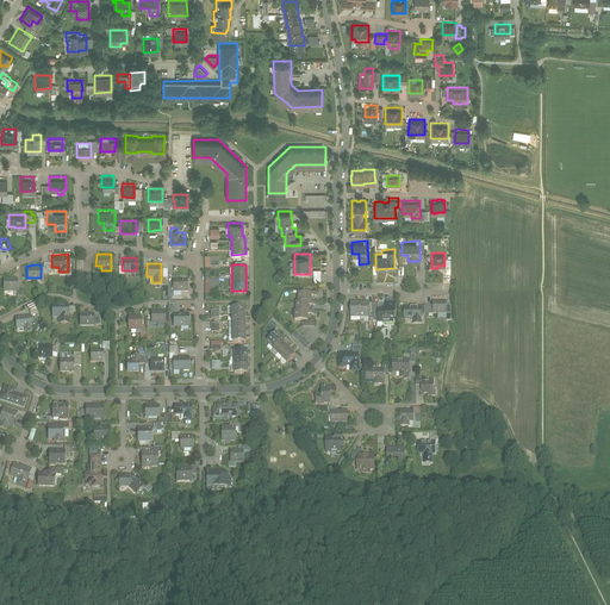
[(17,275),(1,275),(1,288),(17,288),(17,285),(17,275)]
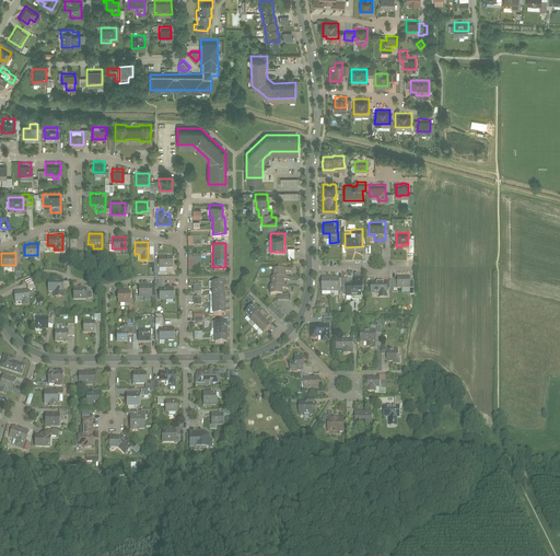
[(158,257),(158,265),(172,264),(172,253),(158,253),(158,257)]
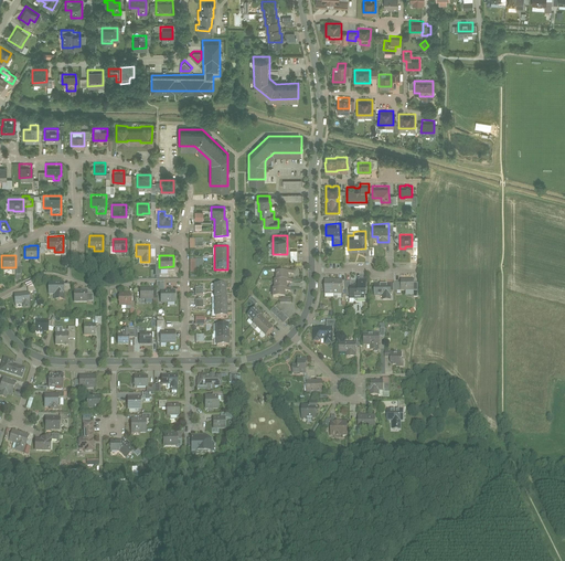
[(291,277),(288,277),(287,272),(294,272),(294,270),(275,270),(275,278),(274,278),(274,286),(272,286),(273,295),(279,295),(285,295),(285,294),(285,289),(290,289),(290,286),(286,286),(286,281),(291,281),(291,277)]
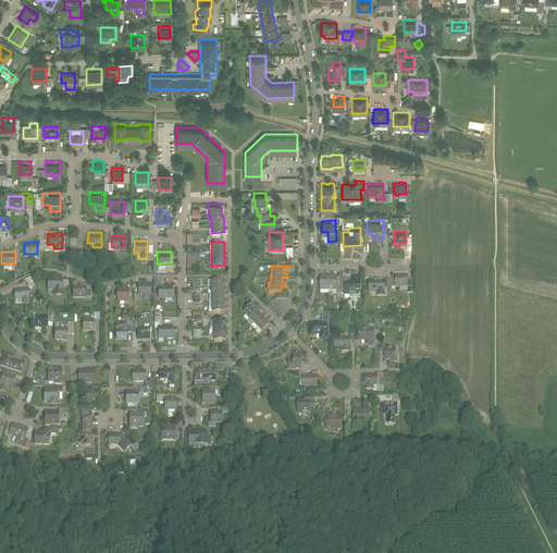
[(336,275),(336,272),(319,272),(319,287),(336,287),(336,286),(336,275)]
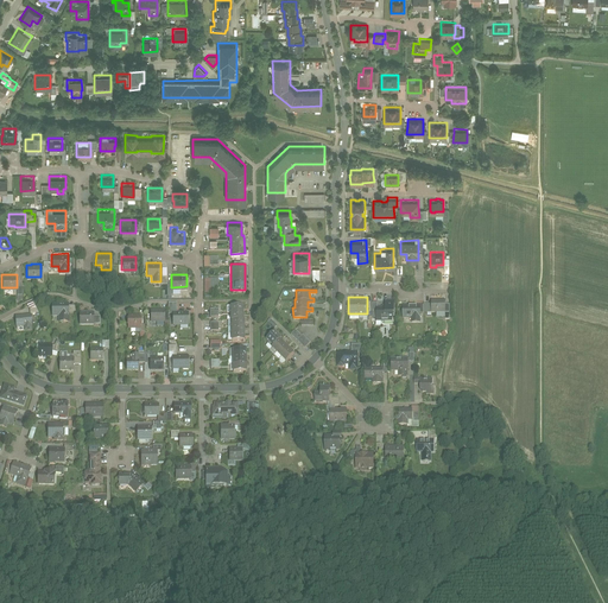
[(431,302),(431,310),(444,310),(444,302),(444,297),(431,297),(431,302)]
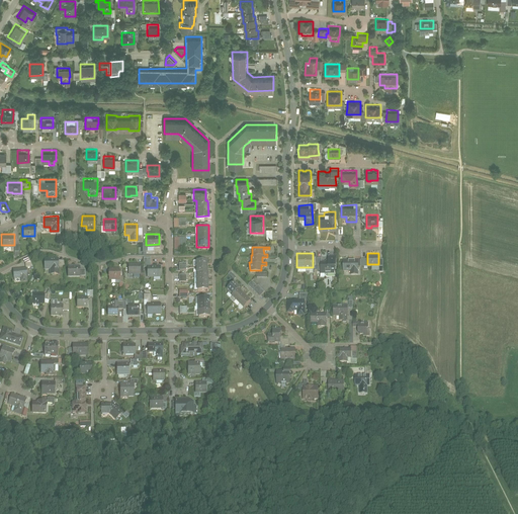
[(28,254),(23,256),(26,264),(31,262),(28,254)]
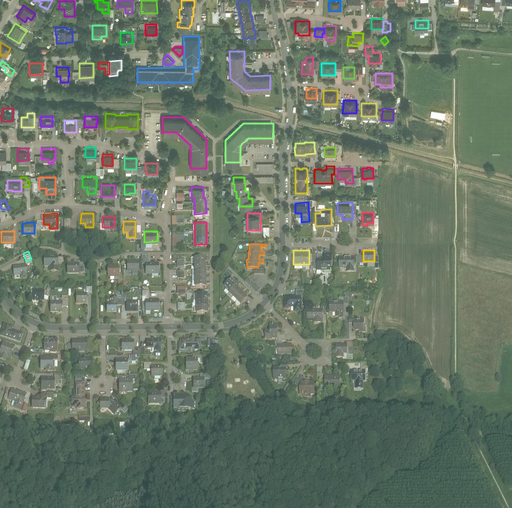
[(317,257),(316,257),(316,260),(316,267),(320,267),(320,268),(330,268),(330,261),(331,261),(331,251),(323,251),(323,255),(321,255),(321,257),(317,257)]
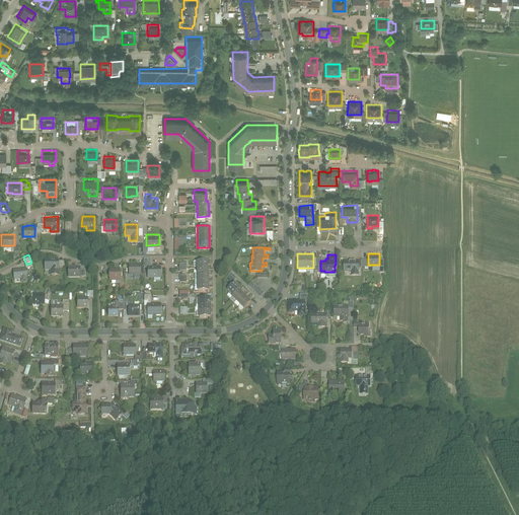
[(58,259),(58,255),(44,256),(44,268),(49,268),(49,273),(58,273),(58,264),(58,259)]
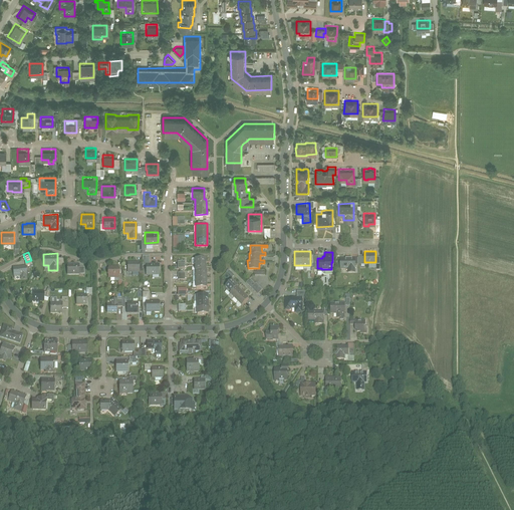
[(355,255),(339,255),(339,266),(347,266),(347,271),(355,270),(355,262),(355,255)]
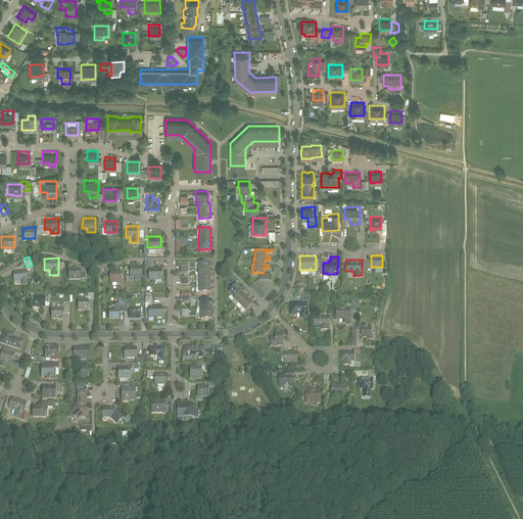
[(197,273),(197,291),(208,291),(208,273),(207,273),(207,261),(197,261),(197,273)]
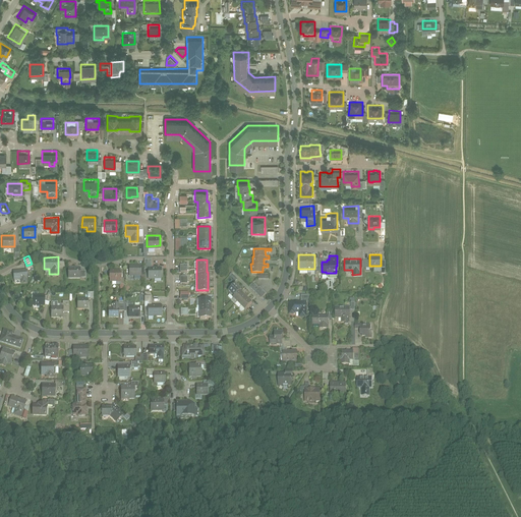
[(143,266),(141,266),(141,263),(128,263),(128,267),(128,273),(143,273),(143,266)]
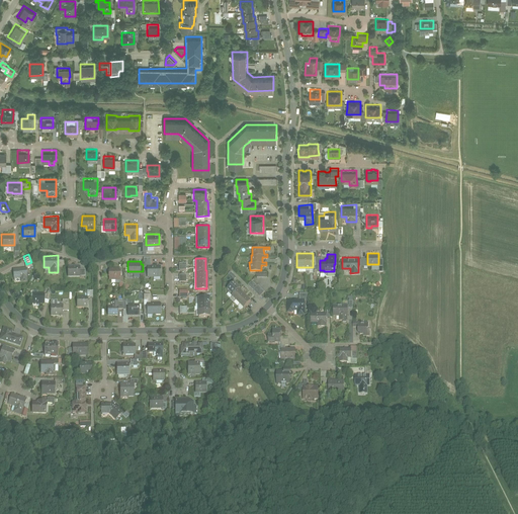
[(79,263),(67,263),(67,274),(79,274),(79,273),(79,267),(79,263)]
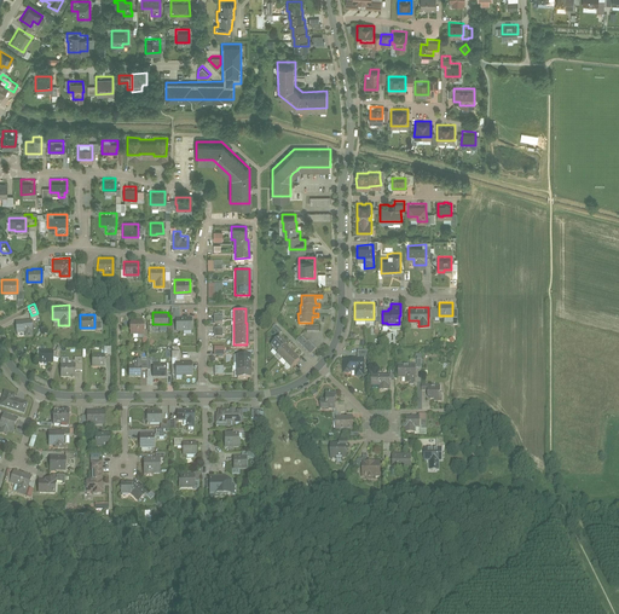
[(191,329),(190,314),(179,314),(174,314),(174,316),(174,329),(191,329)]
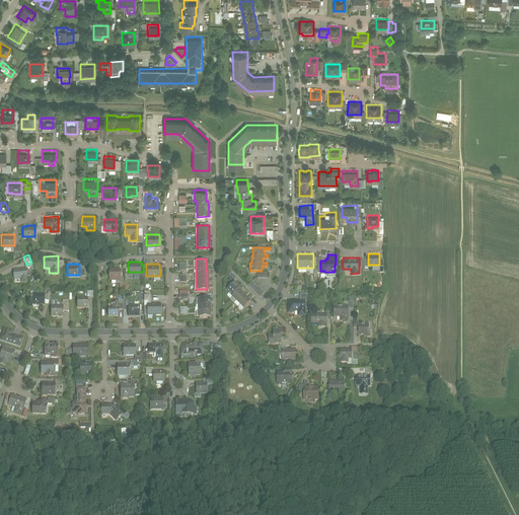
[(27,279),(27,265),(13,266),(14,276),(21,275),(21,279),(27,279)]
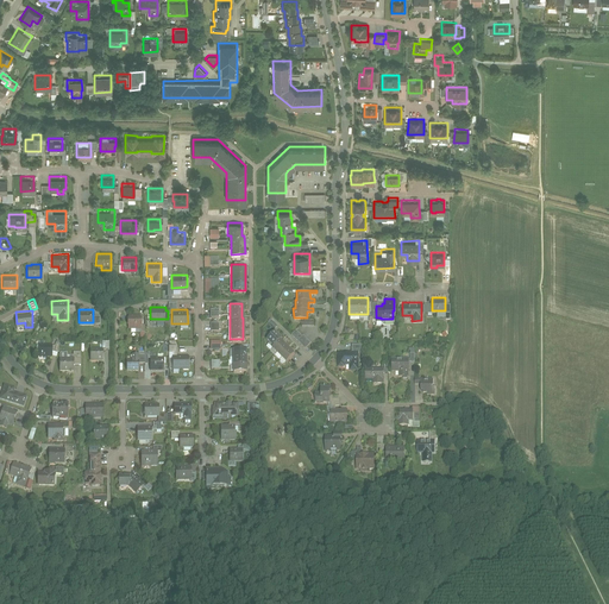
[(139,322),(140,313),(127,313),(127,326),(139,327),(139,322)]
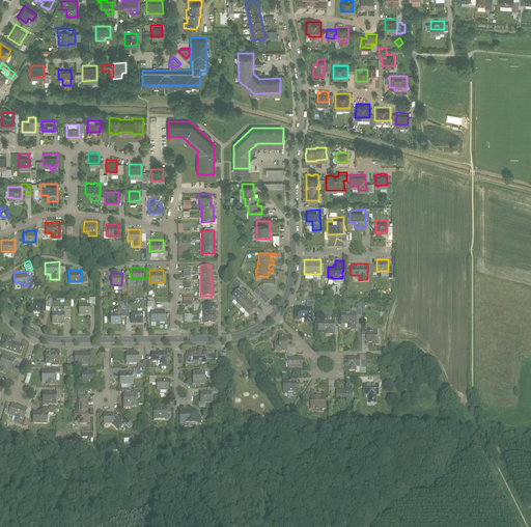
[(257,285),(253,290),(266,302),(271,296),(263,289),(262,290),(257,285)]
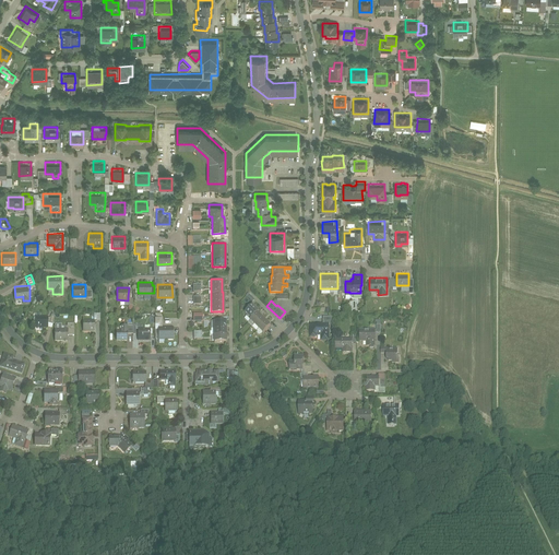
[(244,310),(250,316),(249,318),(262,330),(270,322),(257,309),(258,308),(251,302),(244,310)]
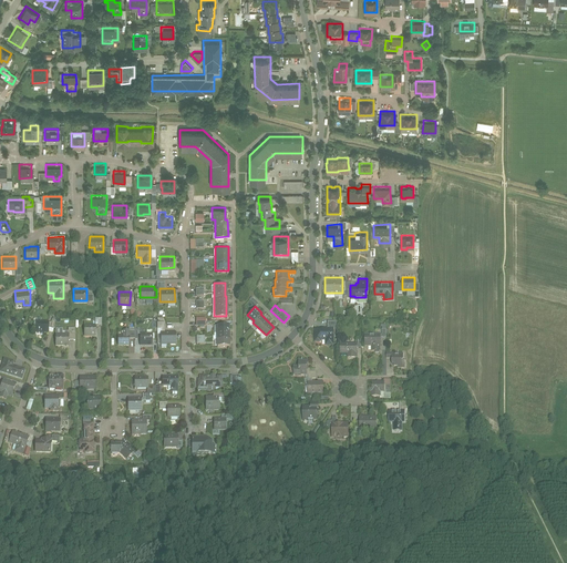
[(35,330),(47,330),(47,329),(47,319),(47,318),(41,318),(35,318),(35,330)]
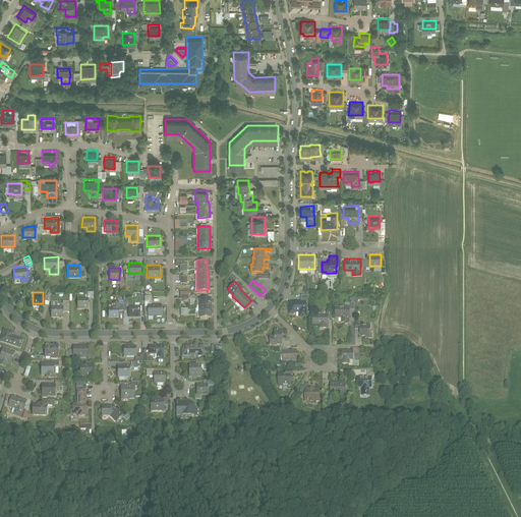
[(76,306),(87,306),(87,297),(87,296),(76,296),(76,306)]
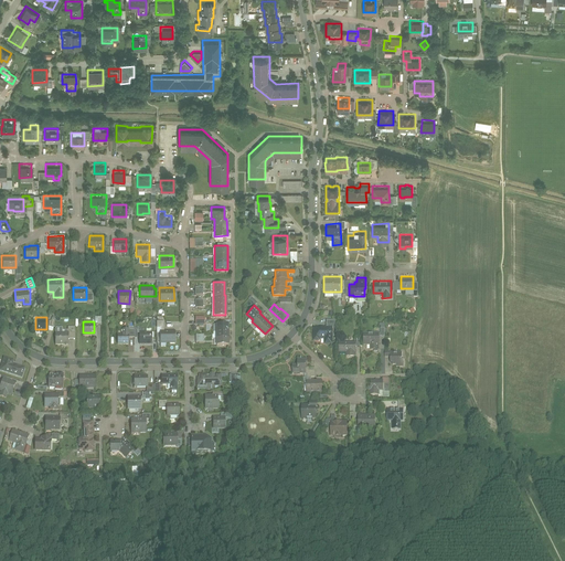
[(227,343),(227,323),(212,323),(212,329),(215,329),(215,343),(227,343)]
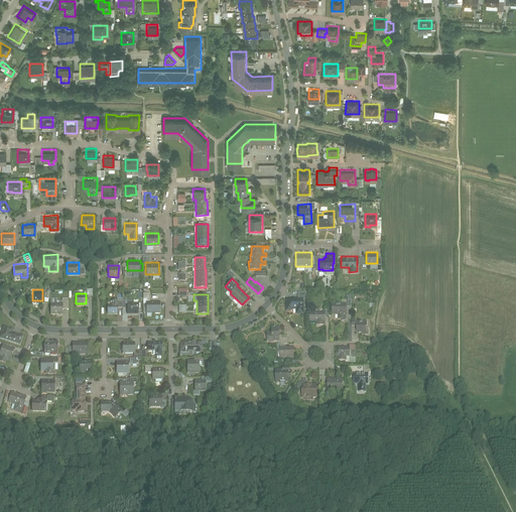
[(127,312),(137,311),(137,300),(132,301),(131,297),(126,297),(126,298),(125,298),(125,297),(125,296),(122,296),(122,305),(126,305),(127,312)]
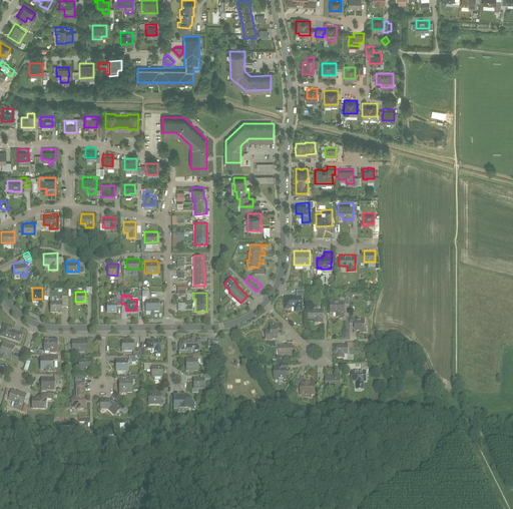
[(301,296),(301,295),(296,295),(284,295),(284,307),(290,307),(290,306),(293,306),(293,310),(301,310),(301,296)]
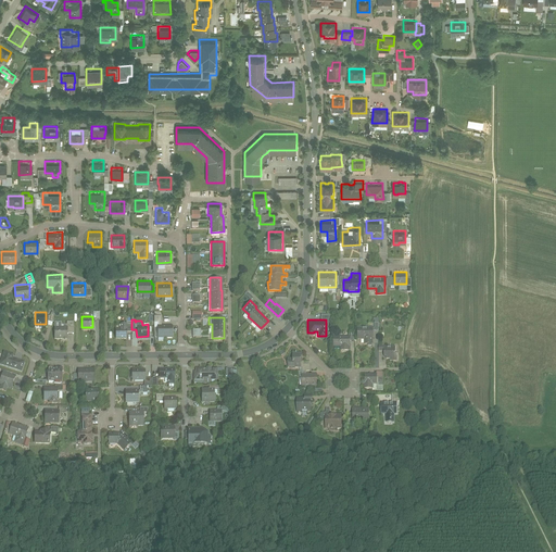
[(126,329),(126,322),(121,322),(121,326),(114,326),(114,336),(126,336),(126,329)]
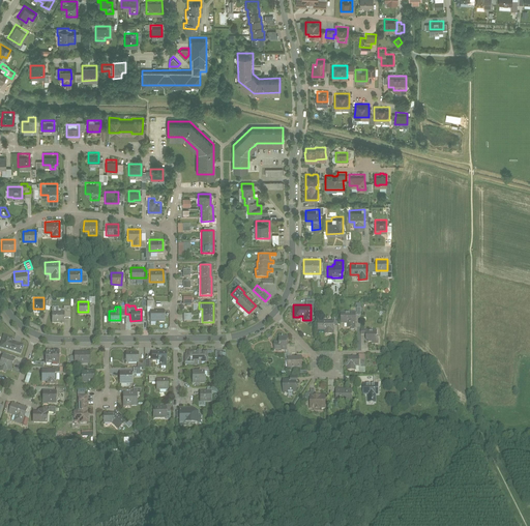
[(164,320),(164,308),(153,308),(150,308),(150,320),(164,320)]
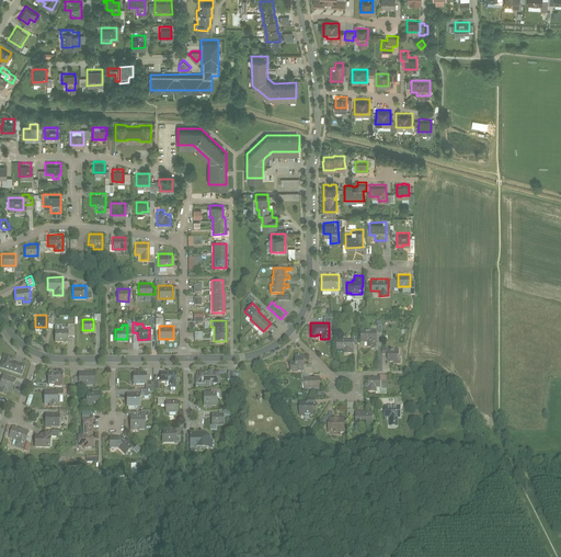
[(54,340),(67,340),(67,334),(67,327),(54,327),(54,340)]
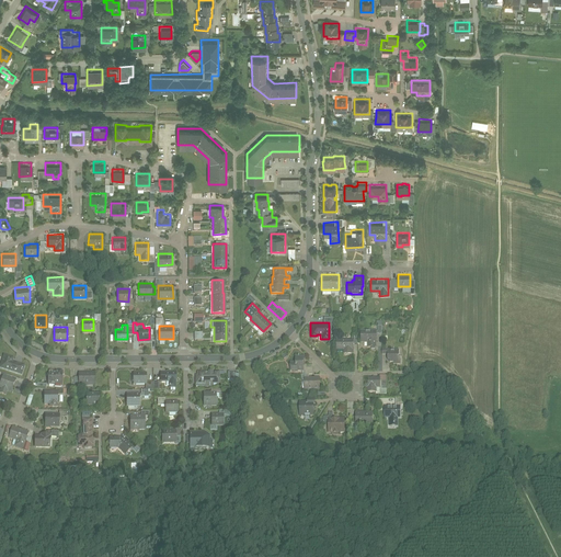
[(376,340),(376,328),(359,328),(359,340),(366,340),(367,344),(370,344),(371,347),(374,347),(376,344),(375,340),(376,340)]
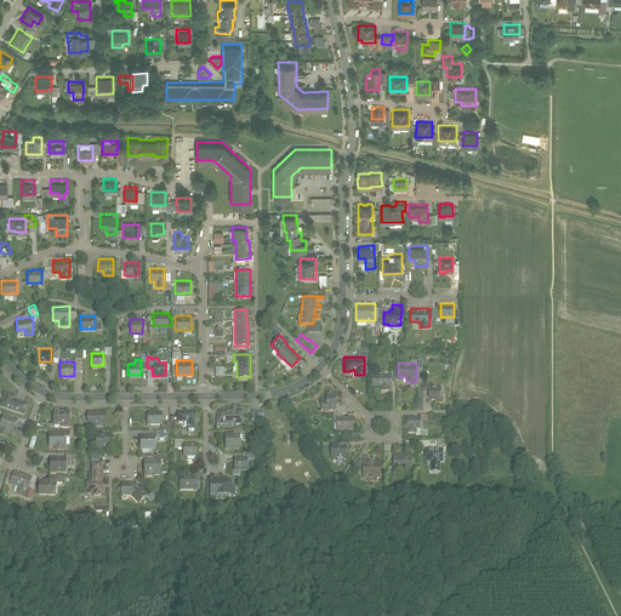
[(391,388),(389,372),(370,372),(371,385),(379,385),(379,388),(391,388)]
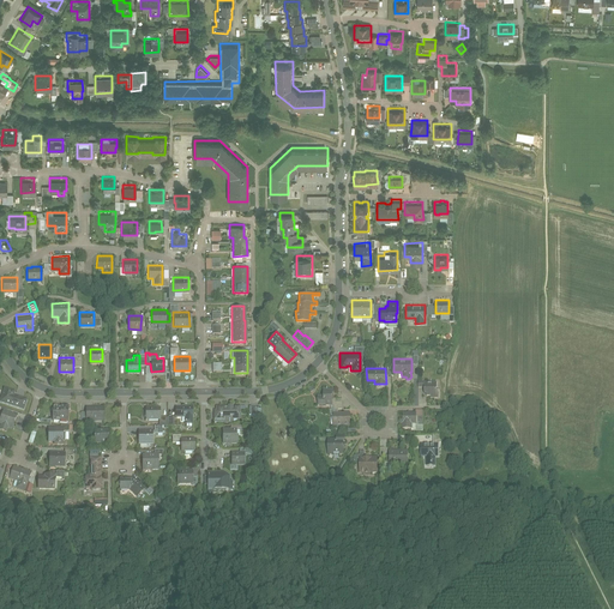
[(429,396),(438,396),(438,387),(435,387),(435,379),(421,379),(421,377),(417,377),(417,385),(423,385),(423,391),(426,391),(426,393),(429,393),(429,396)]
